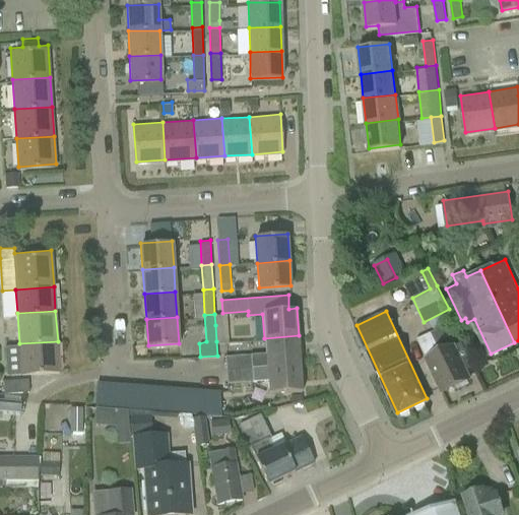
[(433,329),(418,336),(443,388),(457,382),(459,384),(468,380),(467,377),(470,376),(455,342),(438,349),(435,342),(438,340),(433,329)]
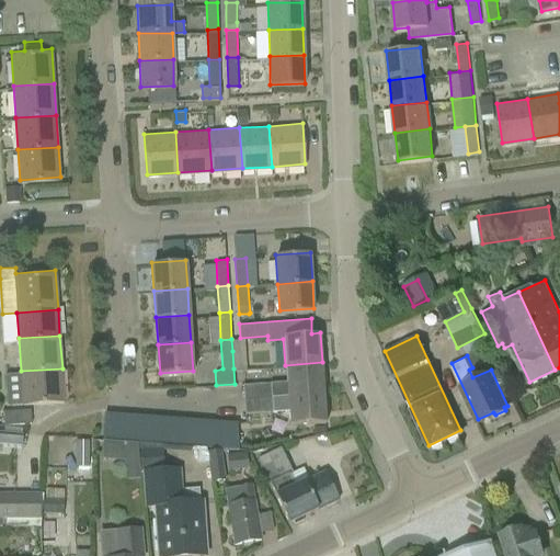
[(243,383),(244,396),(323,390),(322,362),(285,365),(285,379),(243,383)]
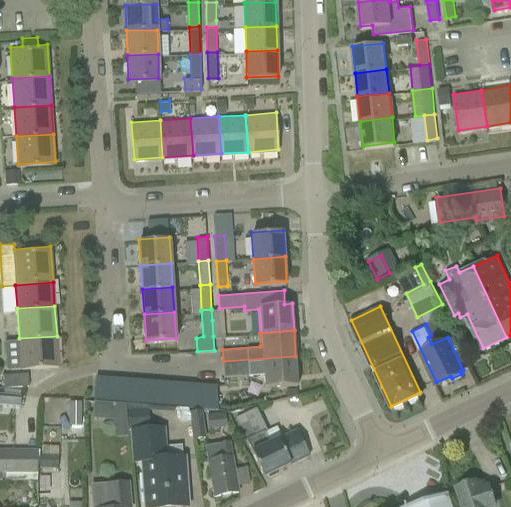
[(59,363),(57,336),(19,338),(21,366),(59,363)]
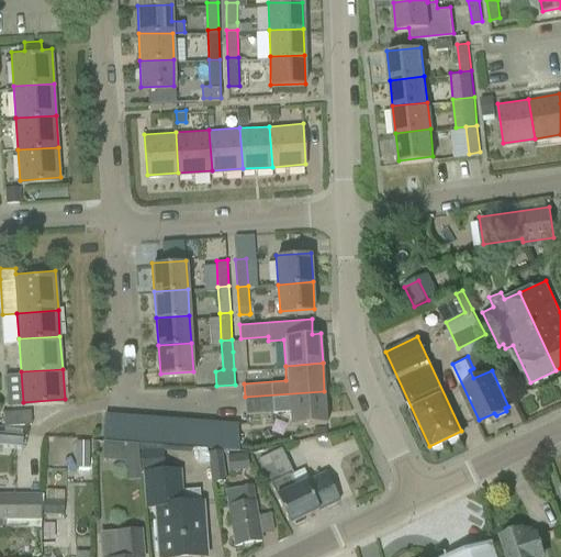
[(289,422),(326,420),(324,391),(245,397),(246,412),(273,411),(288,410),(289,422)]
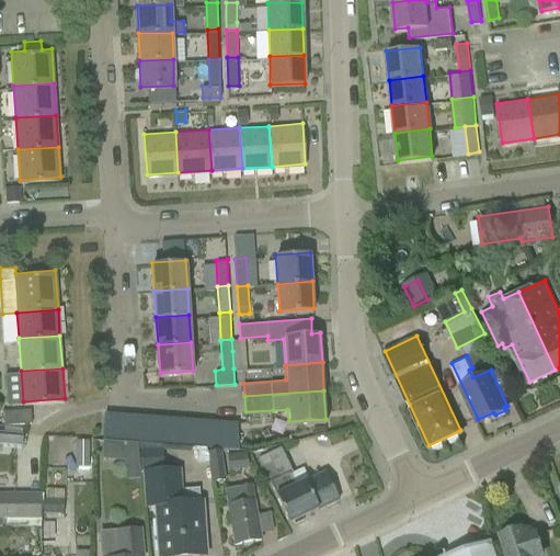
[(32,421),(31,407),(3,409),(4,423),(32,421)]
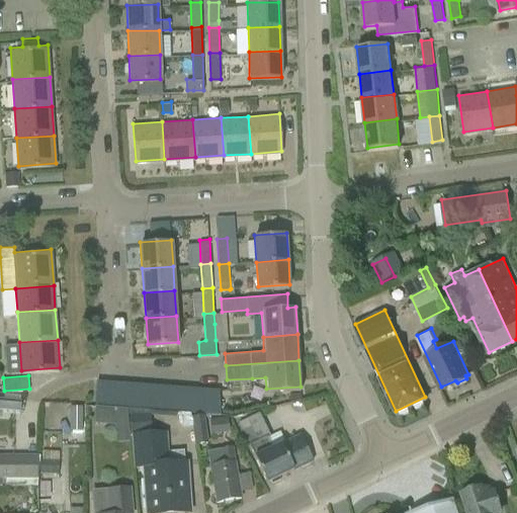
[(96,401),(108,402),(110,379),(98,378),(96,401)]
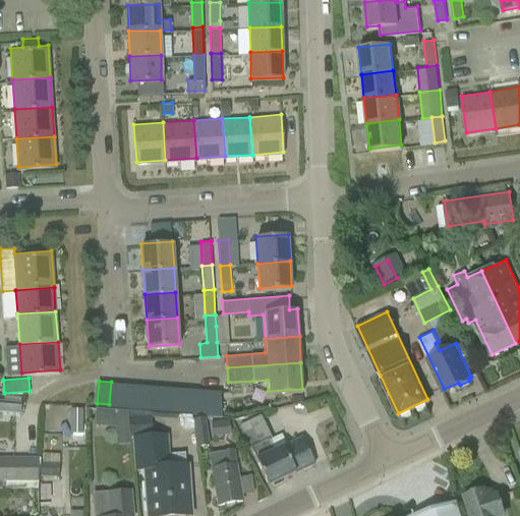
[(111,386),(109,404),(121,405),(123,383),(111,382),(111,386)]
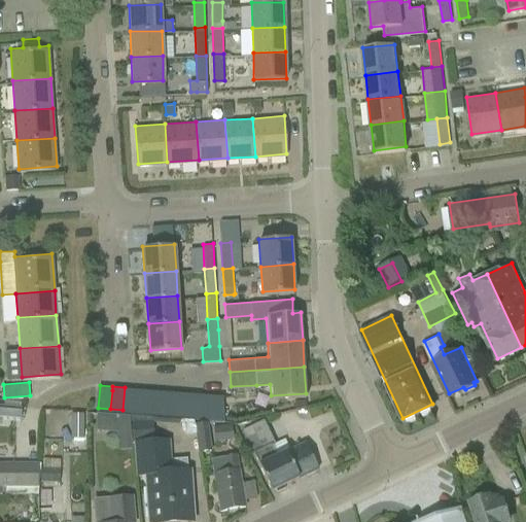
[(125,387),(123,410),(135,411),(137,388),(137,387),(125,387)]
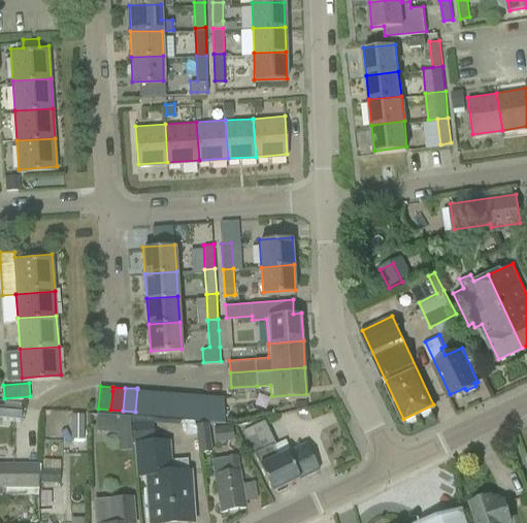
[(137,389),(135,412),(147,413),(150,390),(150,389),(137,388),(137,389)]
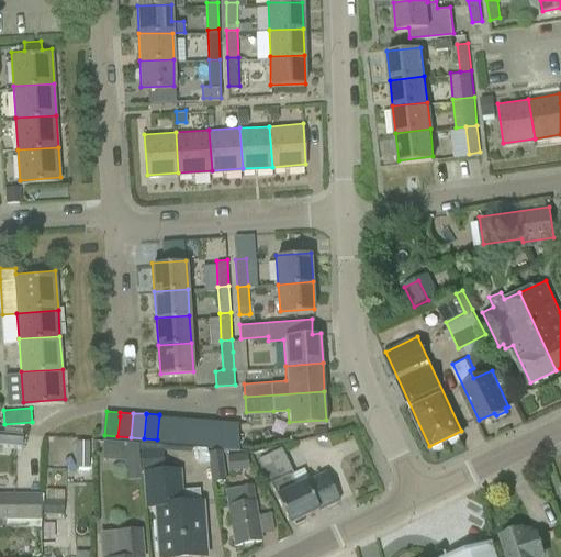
[(159,415),(157,439),(170,441),(172,416),(172,415),(159,414),(159,415)]
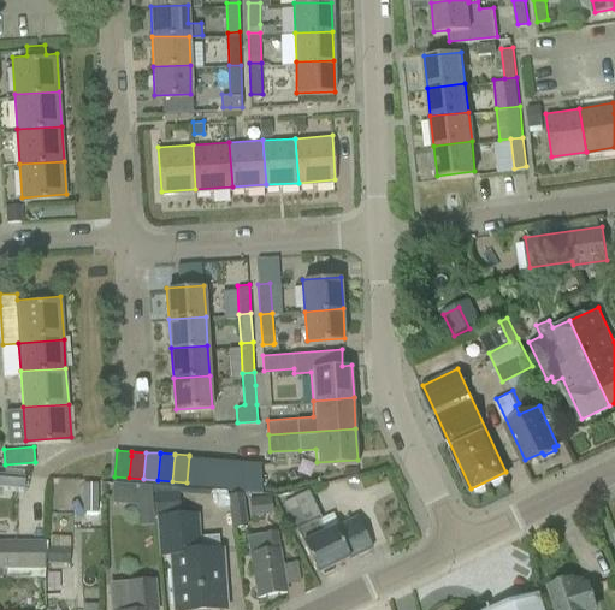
[(189,456),(187,483),(201,484),(203,457),(203,456),(189,455),(189,456)]
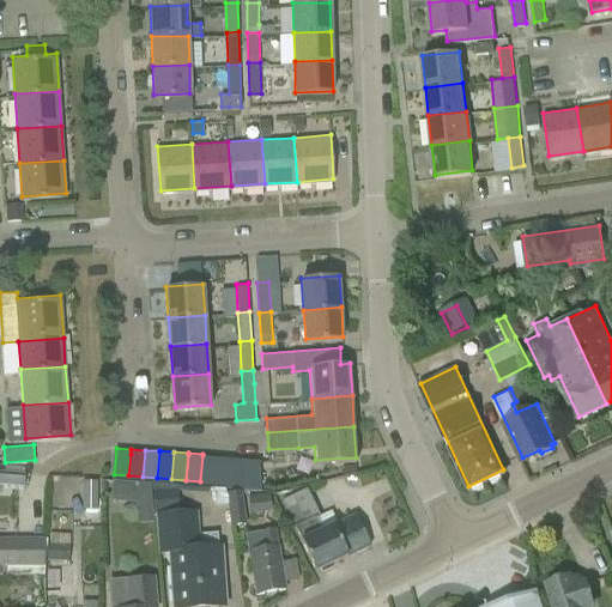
[(203,455),(200,481),(214,483),(217,456),(217,455),(203,454),(203,455)]
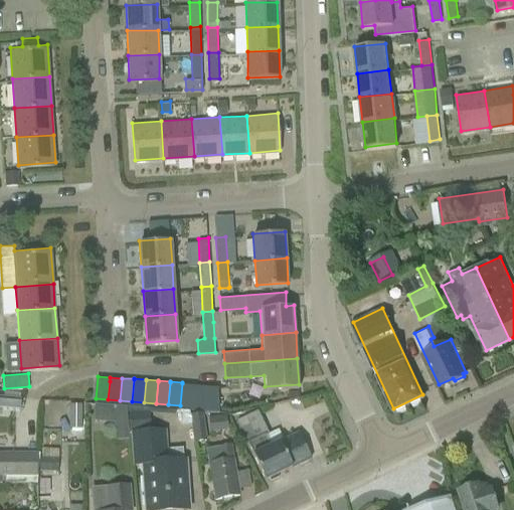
[(182,383),(180,405),(192,406),(194,384),(194,383),(182,382),(182,383)]
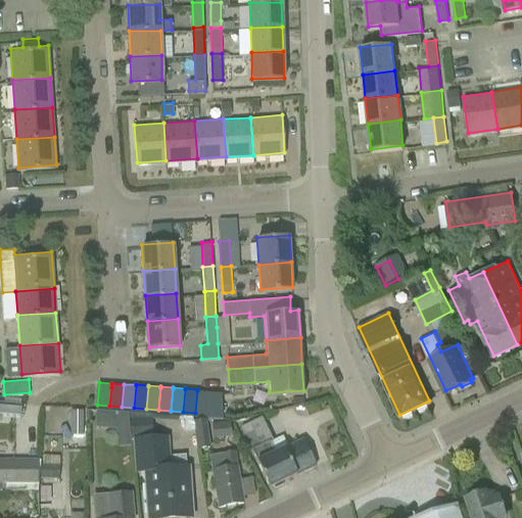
[(197,390),(195,413),(207,413),(208,406),(209,391),(209,390),(197,389),(197,390)]
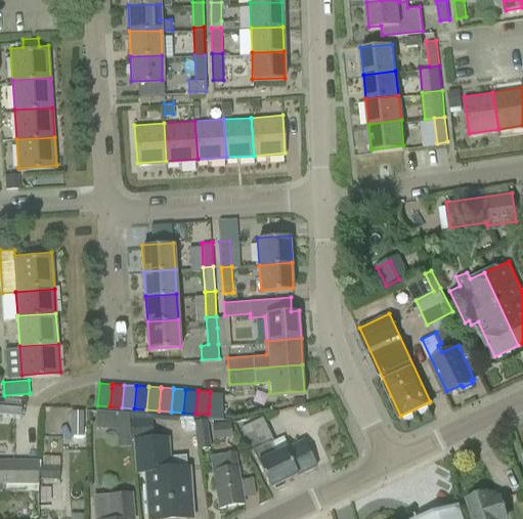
[(209,406),(208,414),(220,415),(222,392),(210,391),(210,392),(209,406)]
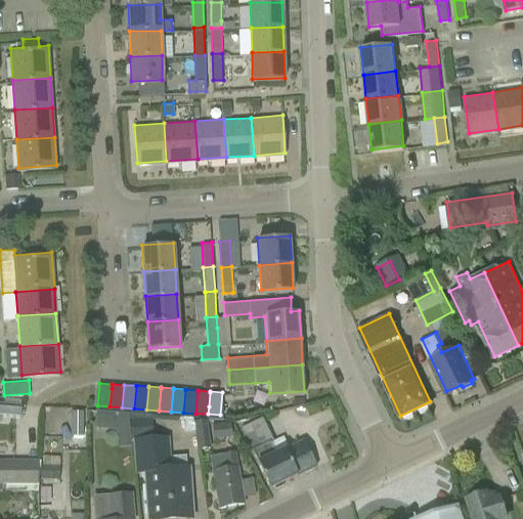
[(0,401),(0,412),(20,414),(22,403),(0,401)]
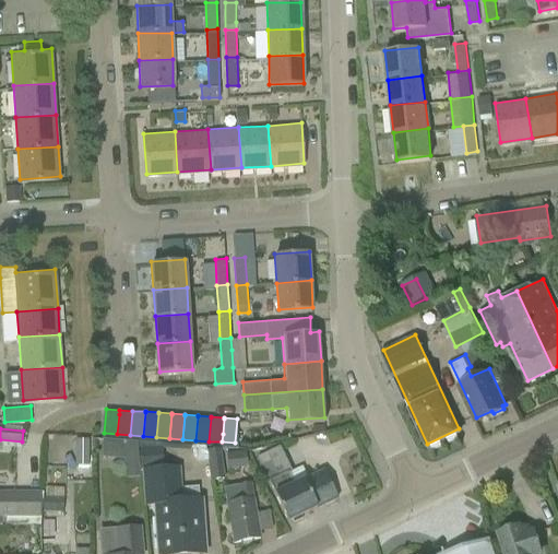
[(90,462),(90,436),(76,436),(76,462),(90,462)]
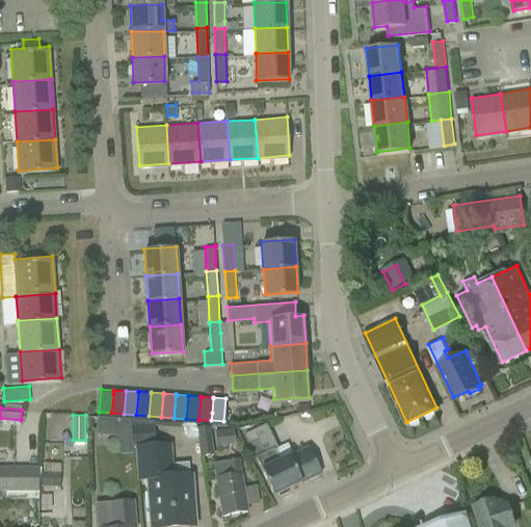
[(134,450),(133,443),(131,418),(124,417),(111,416),(100,415),(98,432),(118,435),(120,451),(134,450)]
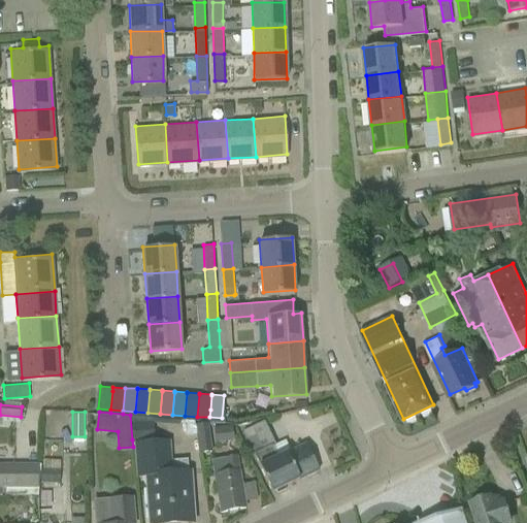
[(134,415),(130,415),(132,439),(155,437),(153,416),(147,416),(134,415)]
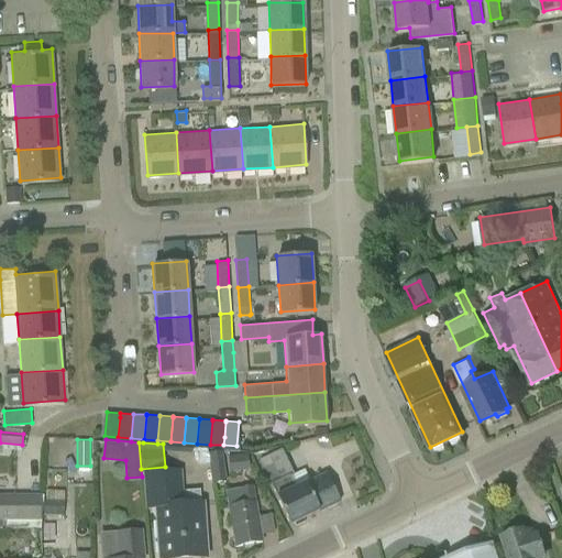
[(271,481),(277,493),(276,493),(289,522),(295,518),(297,522),(306,516),(305,514),(339,498),(326,470),(310,478),(305,467),(295,471),(282,446),(260,457),(271,481)]
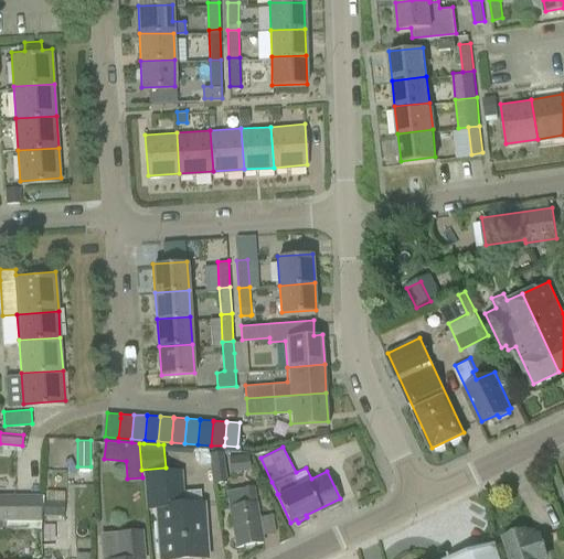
[(227,480),(223,450),(209,452),(213,482),(227,480)]
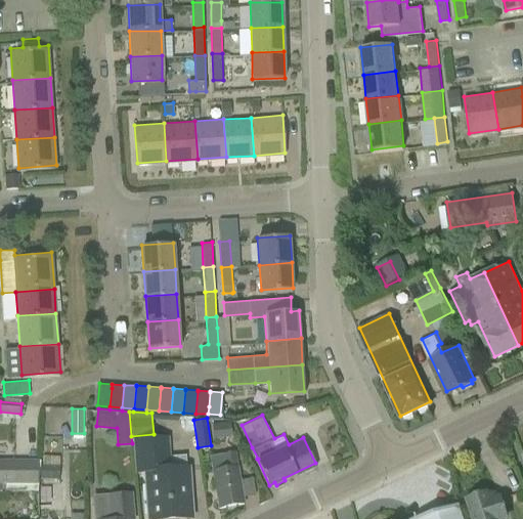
[(167,436),(135,438),(137,471),(145,470),(149,518),(151,518),(186,516),(184,499),(190,492),(188,465),(186,465),(185,456),(168,457),(167,436)]
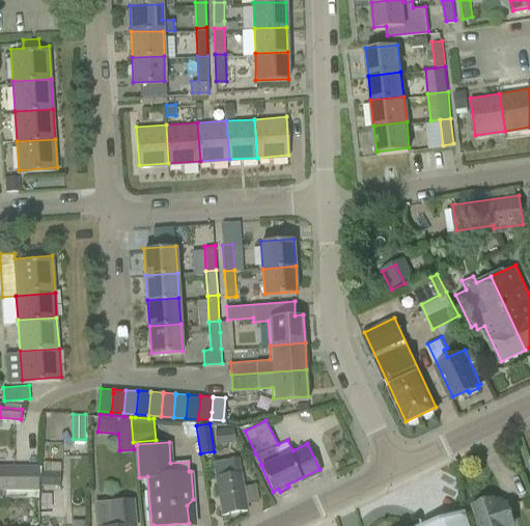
[(248,508),(239,455),(226,458),(213,460),(222,513),(248,508)]
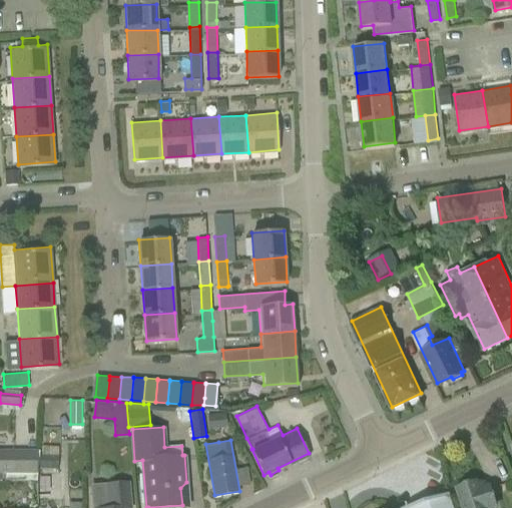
[(0,469),(35,470),(35,449),(0,448),(0,469)]
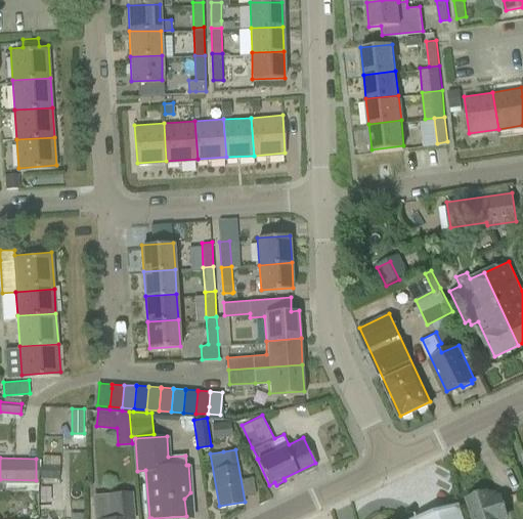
[(60,464),(41,463),(41,477),(59,478),(60,464)]
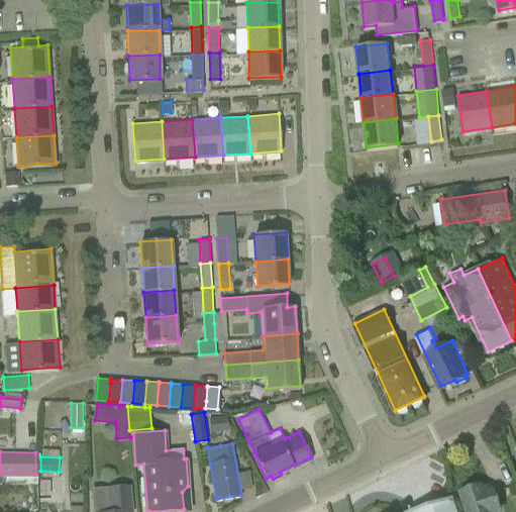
[(482,483),(458,490),(466,511),(491,511),(490,510),(492,509),(493,511),(494,511),(502,510),(495,488),(491,489),(489,483),(483,485),(482,483)]
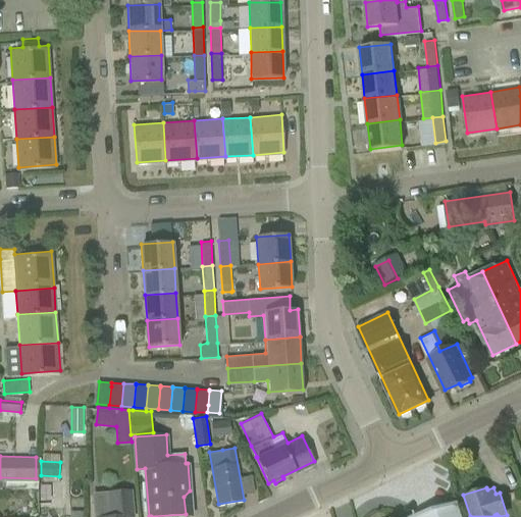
[(133,488),(95,492),(97,516),(96,516),(128,516),(128,514),(135,513),(133,488)]
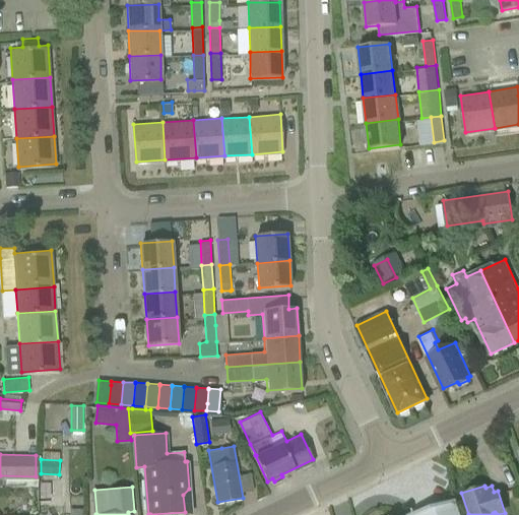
[(461,514),(456,500),(416,513),(417,514),(413,514),(461,514)]
